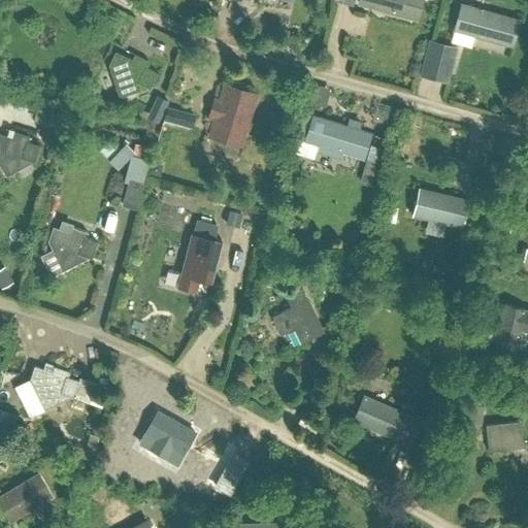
[(359,0),(359,2),(417,19),(421,0),(359,0)]
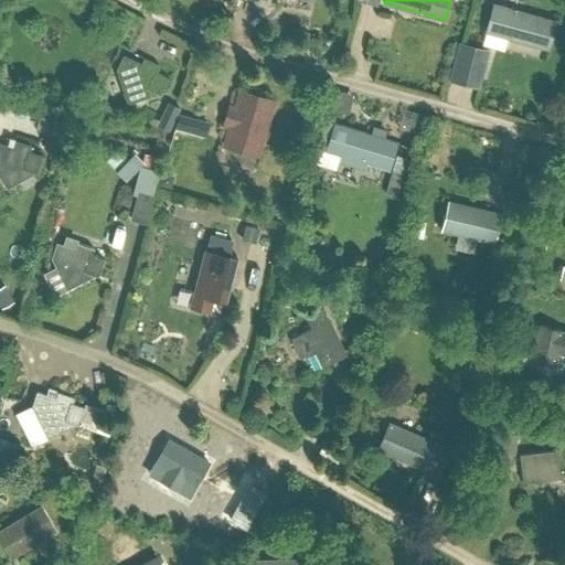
[(547,48),(555,22),(491,4),(483,30),(547,48)]
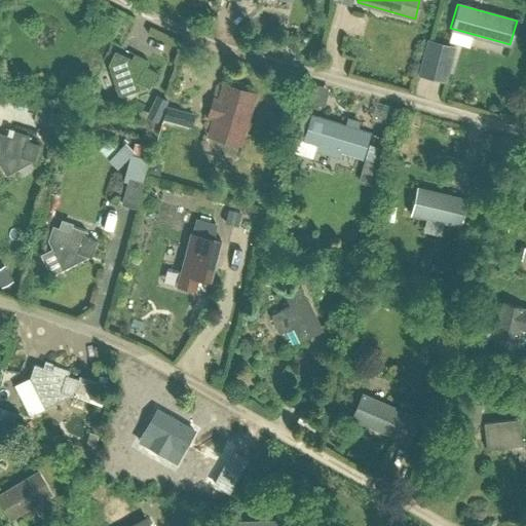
[(418,62),(439,69),(445,50),(424,43),(418,62)]
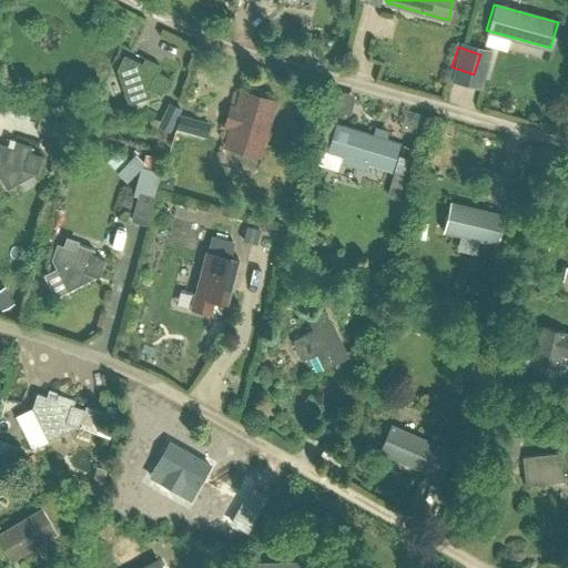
[(169,78),(158,72),(160,67),(144,59),(141,64),(123,56),(117,68),(129,102),(155,92),(160,94),(169,78)]
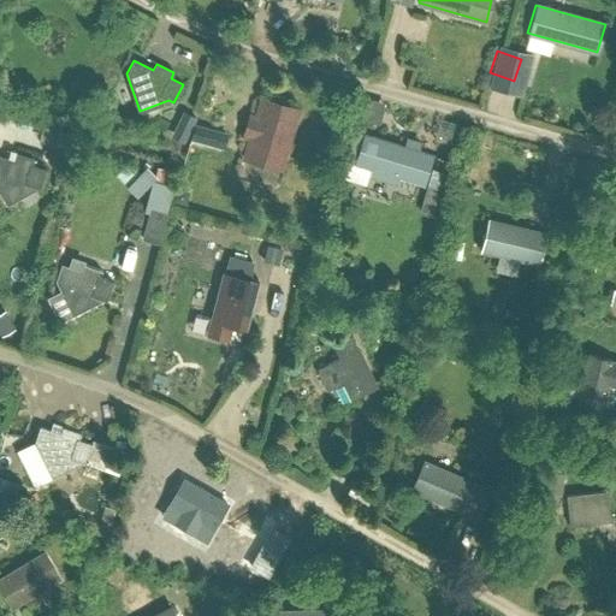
[(295,111),(262,102),(259,114),(249,112),(241,137),(252,141),(247,157),(265,161),(266,157),(280,161),(295,111)]
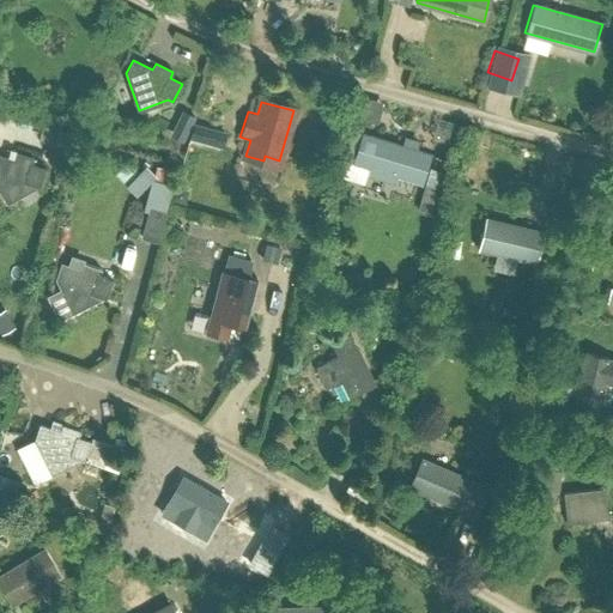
[(182,141),(195,116),(182,110),(169,135),(182,141)]
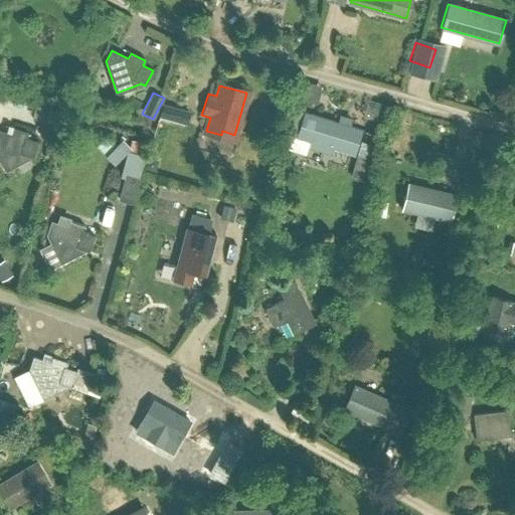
[(333,148),(354,154),(361,130),(306,113),(298,137),(311,141),(310,147),(331,153),(333,148)]
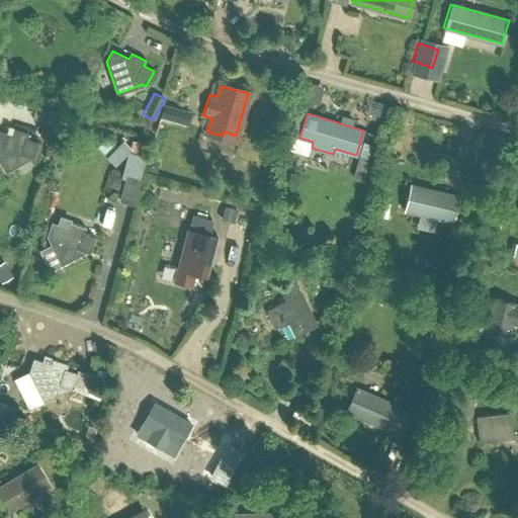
[(42,121),(39,135),(57,140),(60,125),(42,121)]
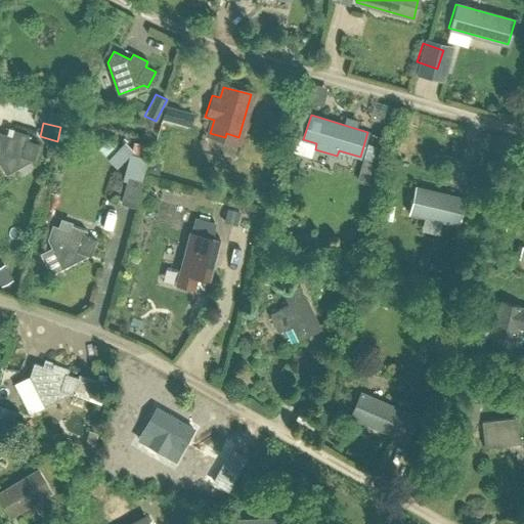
[(38,143),(27,140),(29,135),(12,130),(11,136),(0,132),(0,161),(6,172),(30,159),(34,160),(38,143)]
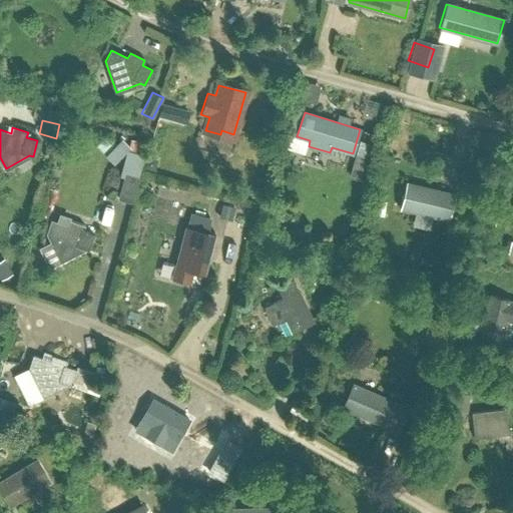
[(128,192),(133,168),(119,165),(114,190),(128,192)]
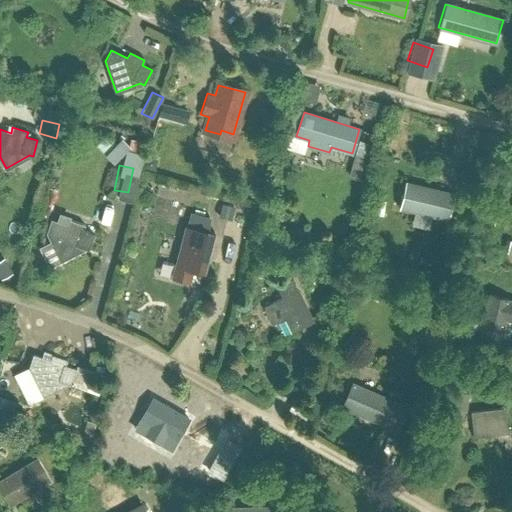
[(406,183),(400,207),(448,219),(454,194),(406,183)]
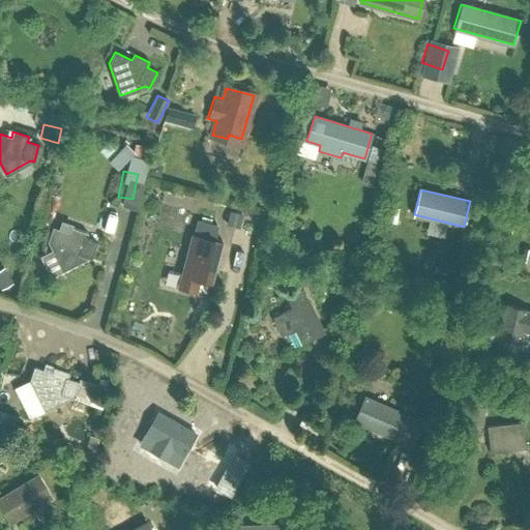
[(100,214),(113,215),(115,193),(104,190),(100,214)]
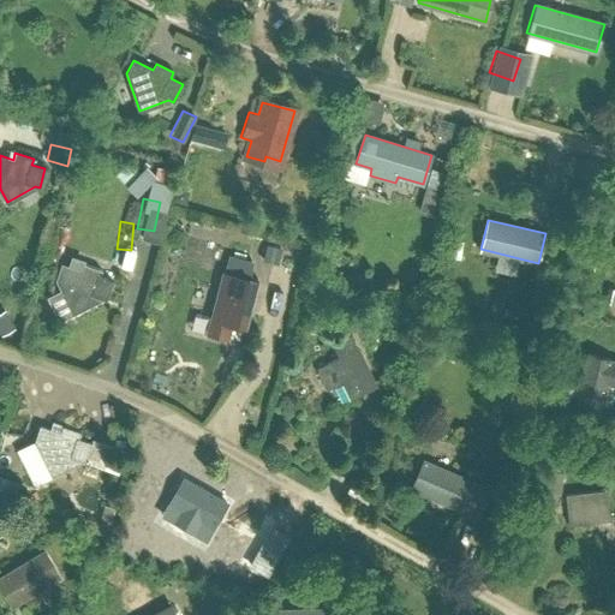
[(83,264),(81,270),(60,263),(55,278),(73,312),(101,299),(106,300),(113,281),(100,276),(101,270),(83,264)]
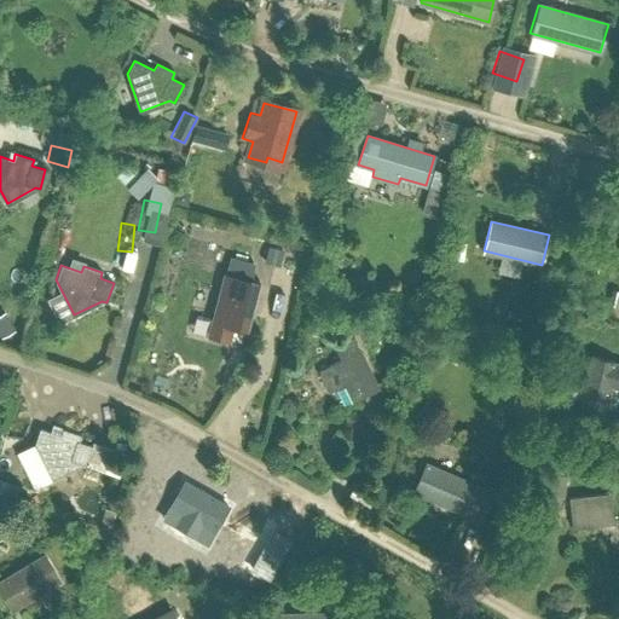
[(194,333),(229,341),(233,328),(247,331),(260,281),(225,272),(214,318),(197,314),(194,333)]
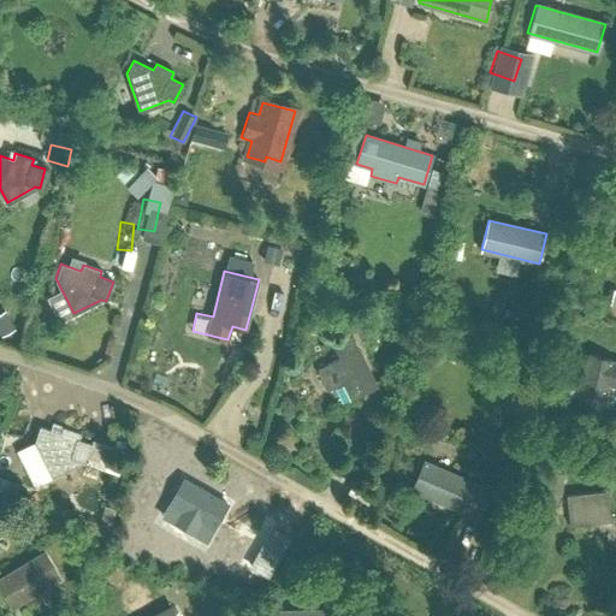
[(54,280),(43,285),(53,308),(64,303),(54,280)]
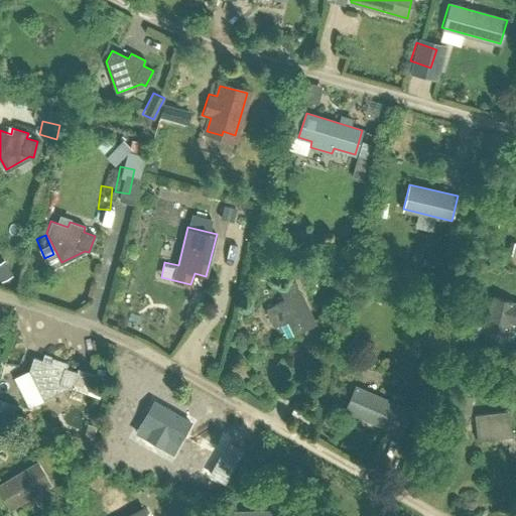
[(295,280),(279,288),(284,299),(267,307),(266,311),(273,325),(276,326),(287,320),(294,335),(317,323),(295,280)]
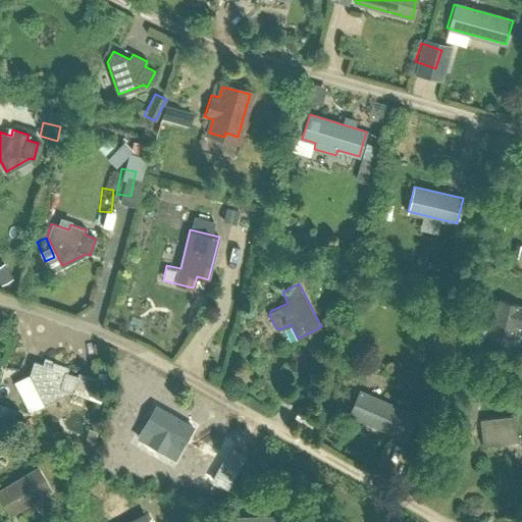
[(486,338),(511,345),(516,325),(521,326),(521,306),(496,300),(486,338)]
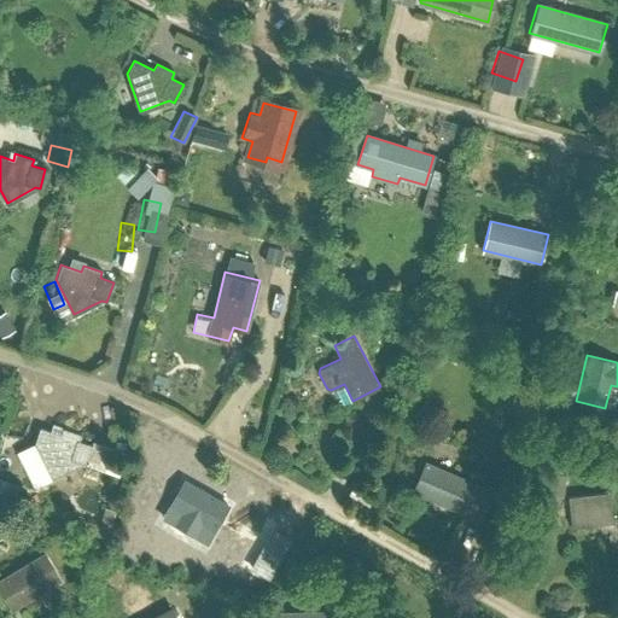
[(51,380),(58,401),(71,396),(64,375),(51,380)]
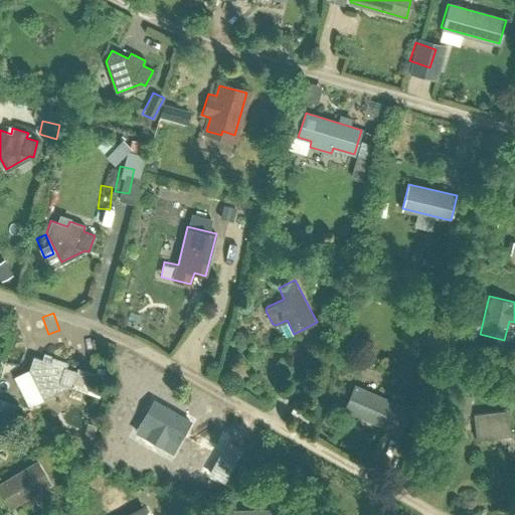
[(77,367),(76,370),(65,367),(67,361),(51,356),(50,362),(33,356),(29,368),(43,397),(66,385),(99,396),(102,387),(90,383),(94,372),(77,367)]
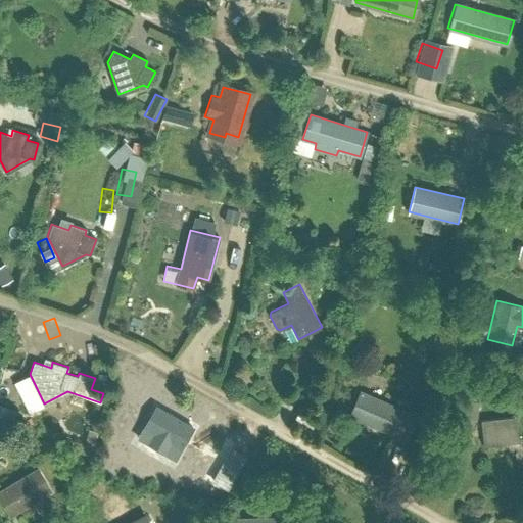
[(407,438),(416,416),(361,391),(350,415),(407,438)]
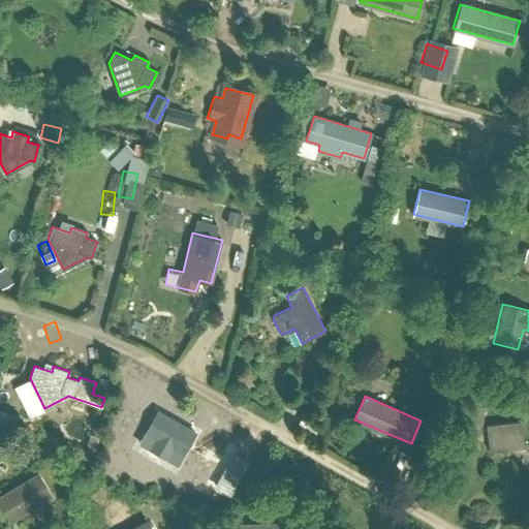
[(168,460),(175,449),(182,454),(195,432),(159,411),(146,434),(153,437),(147,448),(168,460)]
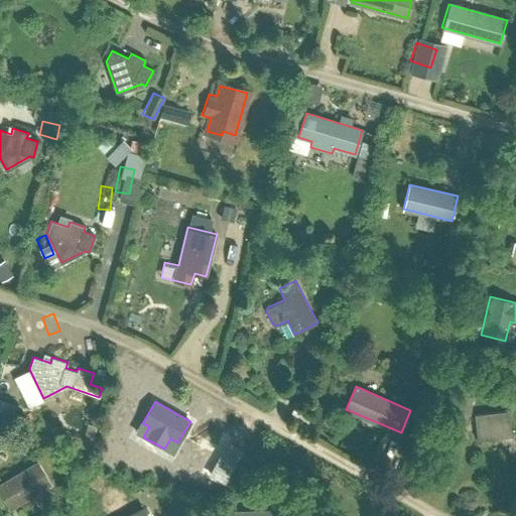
[(513,435),(510,410),(477,415),(478,439),(513,435)]
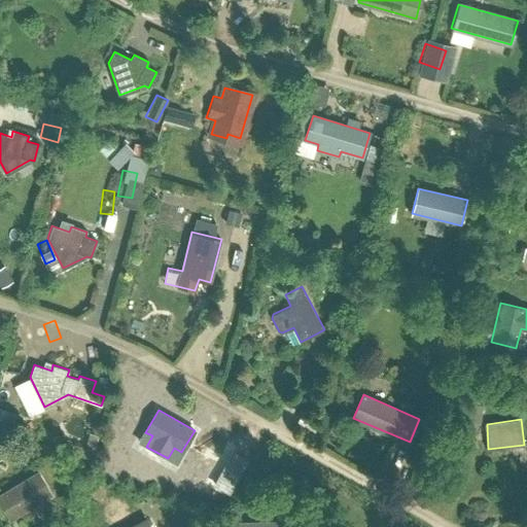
[(236,486),(259,449),(249,443),(245,449),(236,447),(234,451),(239,454),(235,460),(240,463),(230,482),(236,486)]
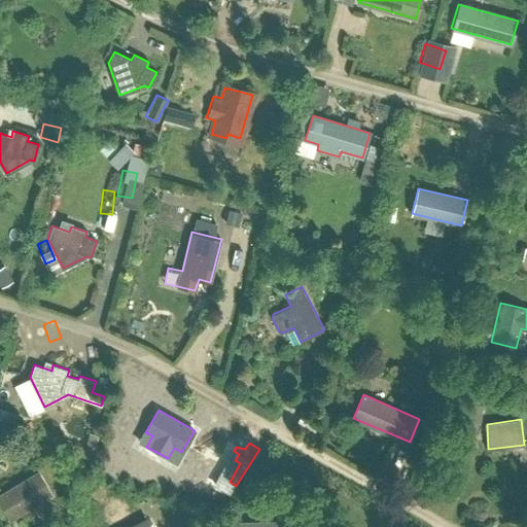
[(0,494),(0,500),(11,519),(51,494),(37,472),(0,494)]
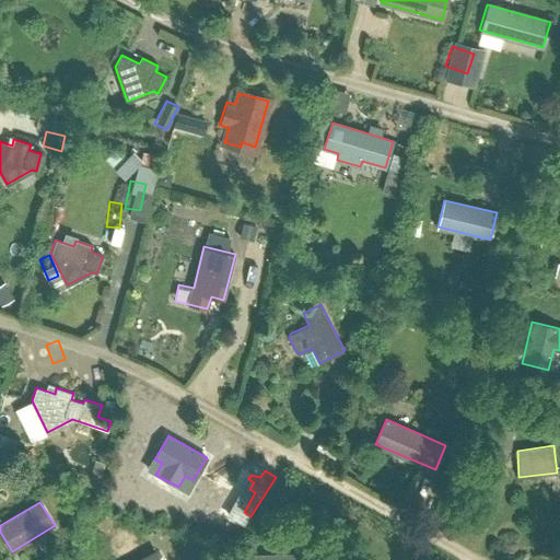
[(173,559),(165,547),(154,552),(139,559),(173,559)]
